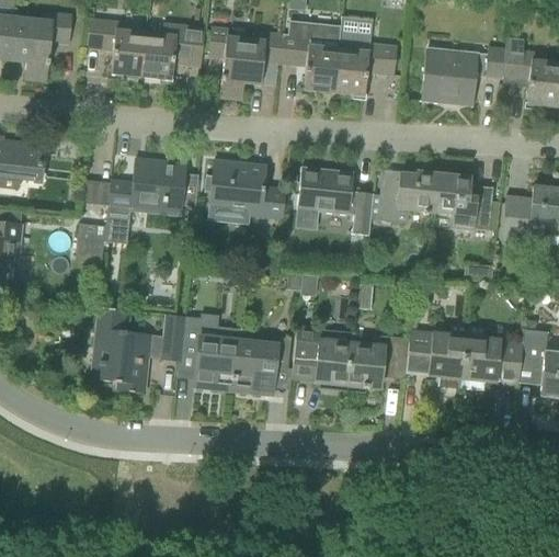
[(0,59),(11,60),(15,16),(16,6),(0,3),(0,59)]
